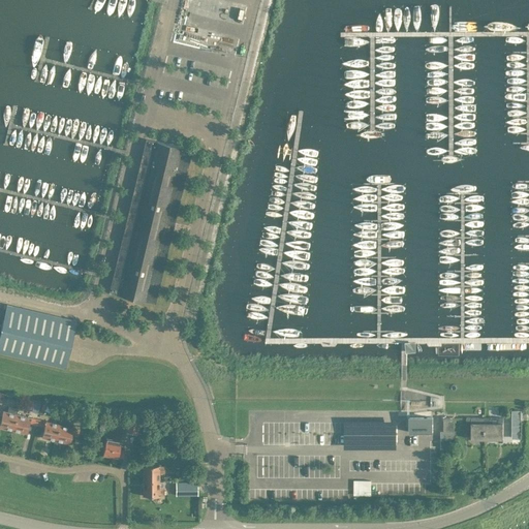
[(191,149),(146,138),(109,292),(154,303),(191,149)]
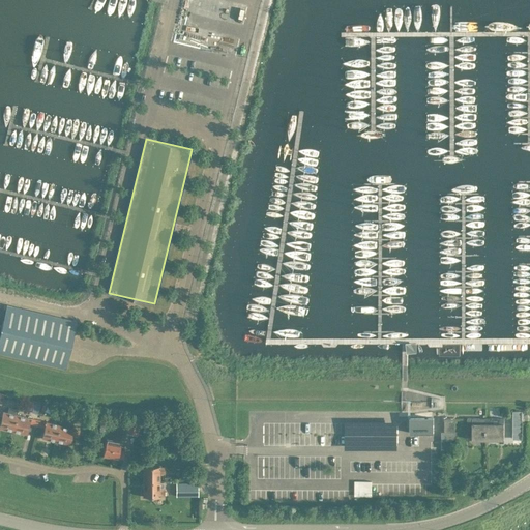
[(0,352),(64,367),(66,360),(76,321),(6,304),(0,331),(0,352)]
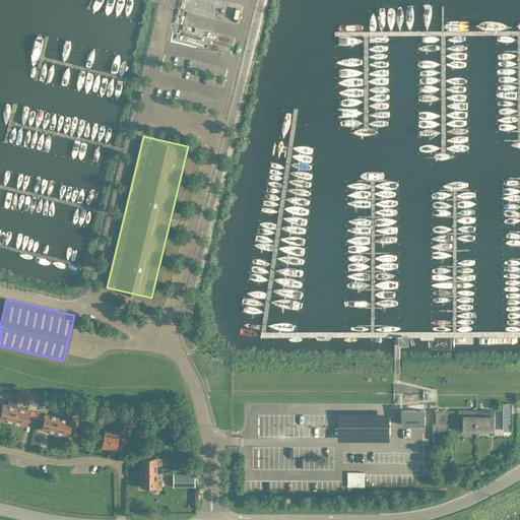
[(0,418),(12,421),(15,406),(17,401),(6,399),(5,403),(2,403),(0,402),(0,407),(1,408),(0,410),(0,418)]
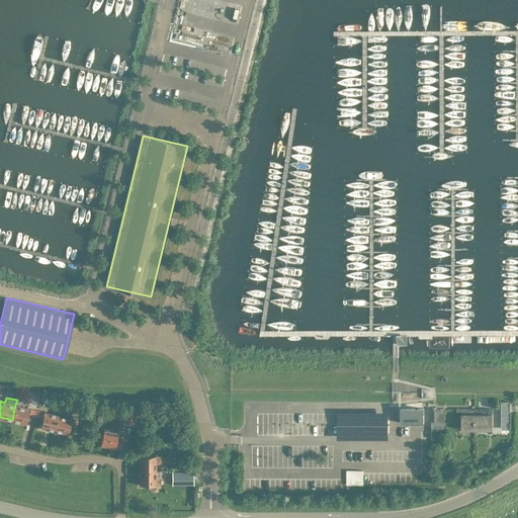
[(29,408),(15,405),(12,420),(25,423),(28,413),(35,415),(36,410),(29,408)]
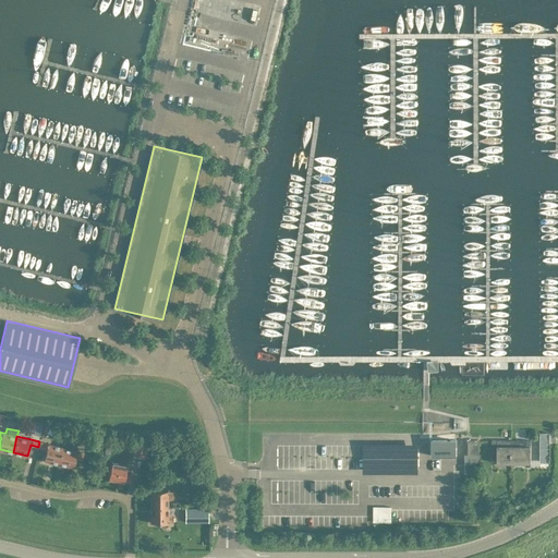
[(549,436),(540,436),(540,450),(549,450),(549,436)]
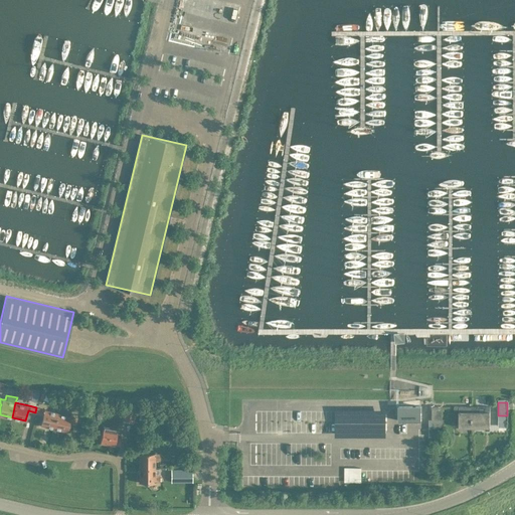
[(57,412),(53,427),(67,431),(69,420),(75,422),(76,417),(70,415),(68,415),(70,407),(59,404),(57,412)]
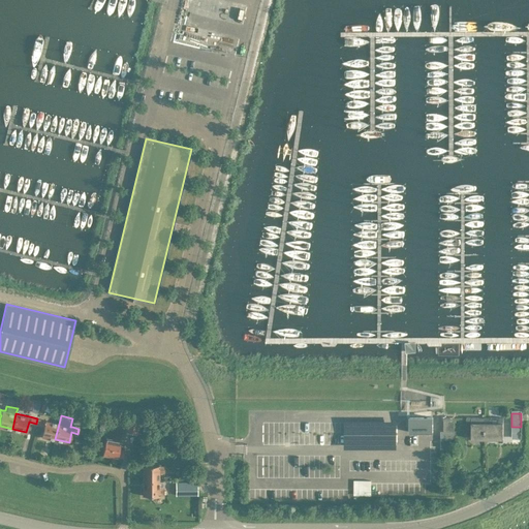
[(137,434),(141,418),(128,416),(126,432),(137,434)]
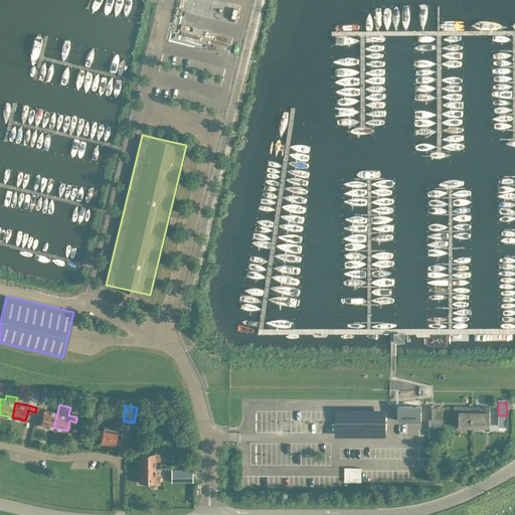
[(420,419),(420,405),(398,405),(398,419),(420,419)]
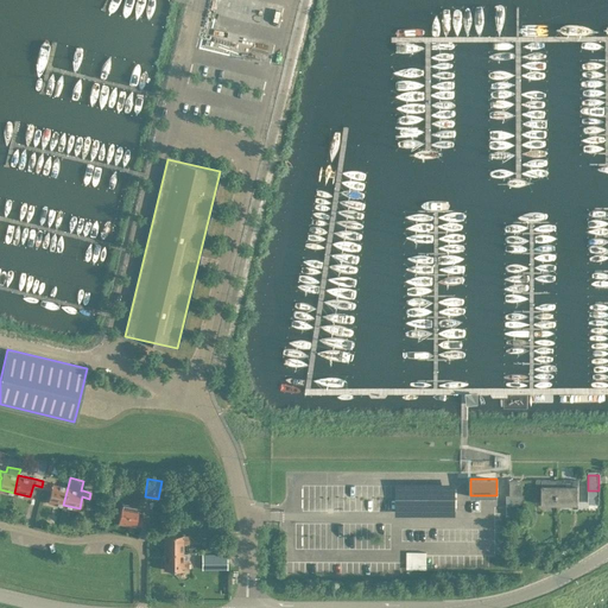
[(510,479),(510,494),(521,494),(521,479),(510,479)]
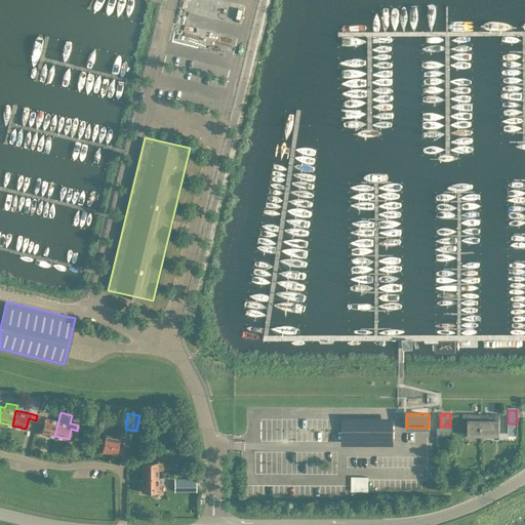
[(468,435),(481,435),(481,413),(462,413),(462,432),(468,432),(468,435)]
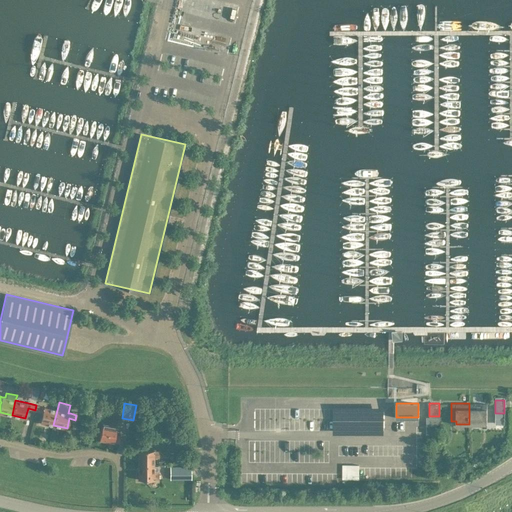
[(486,427),(486,403),(469,403),(469,424),(482,424),(482,427),(486,427)]
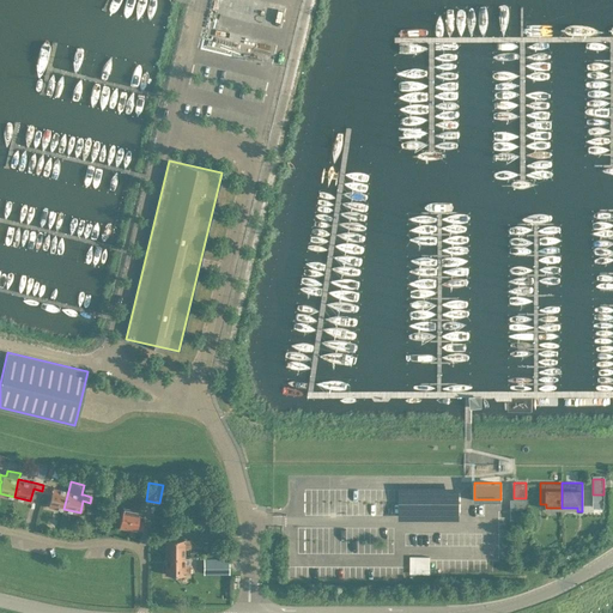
[(52,487),(43,485),(42,491),(50,493),(48,505),(64,509),(68,491),(52,487)]
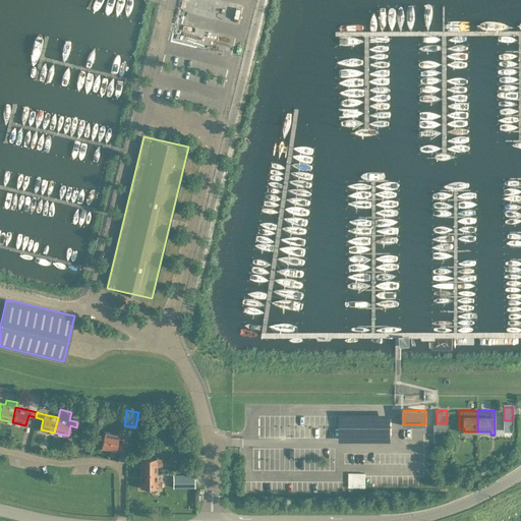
[(121,450),(122,444),(117,443),(118,433),(104,431),(101,447),(115,450),(116,449),(121,450)]
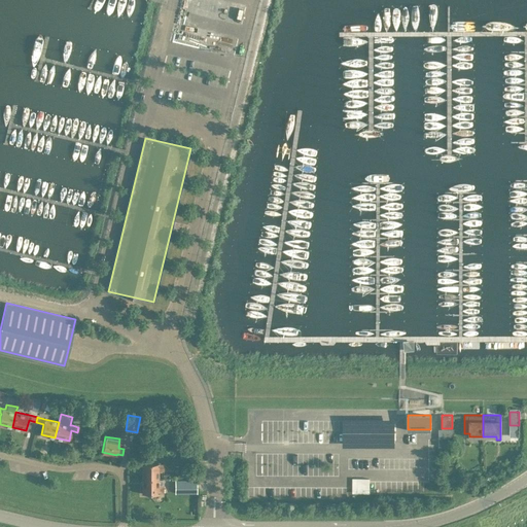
[(142,463),(142,478),(157,478),(157,470),(163,470),(163,463),(157,463),(142,463)]
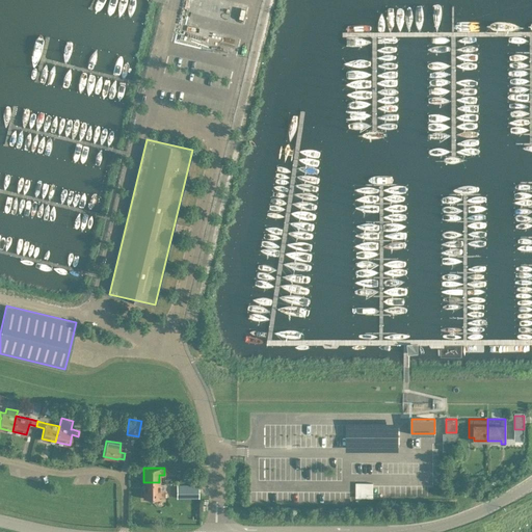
[(168,484),(180,484),(180,475),(167,475),(168,484)]
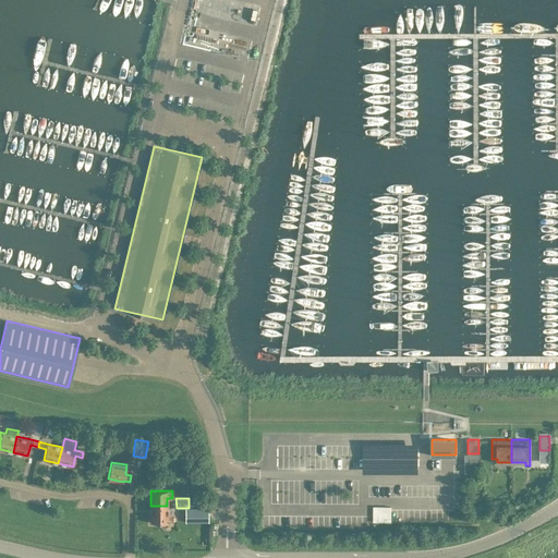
[(167,508),(167,506),(150,506),(150,522),(167,522),(167,521),(172,521),(172,514),(171,514),(171,508),(167,508)]
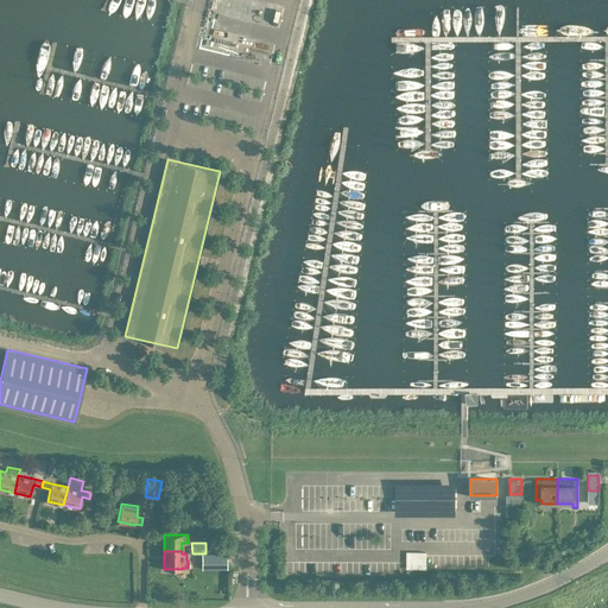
[(424,551),(410,551),(404,551),(404,563),(410,563),(410,569),(424,569),(424,551)]
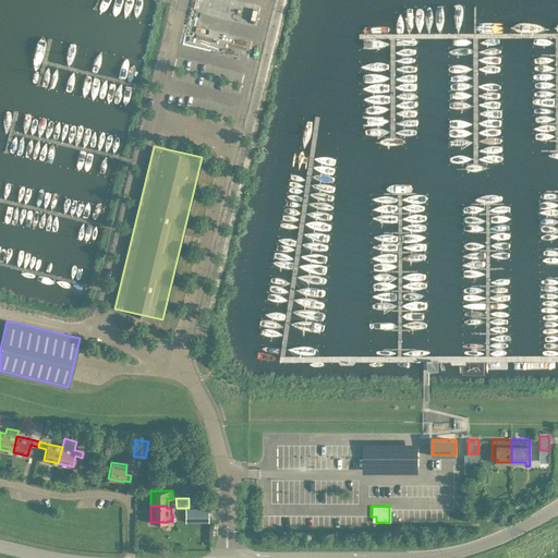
[(207,508),(185,508),(185,521),(207,521),(207,508)]
